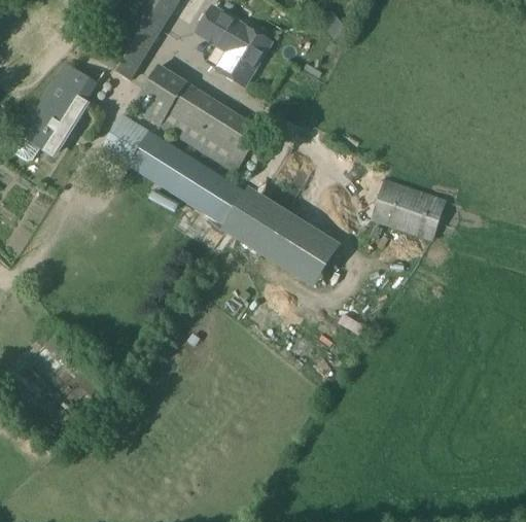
[(126,0),(92,58),(130,81),(163,30),(179,0),(126,0)]
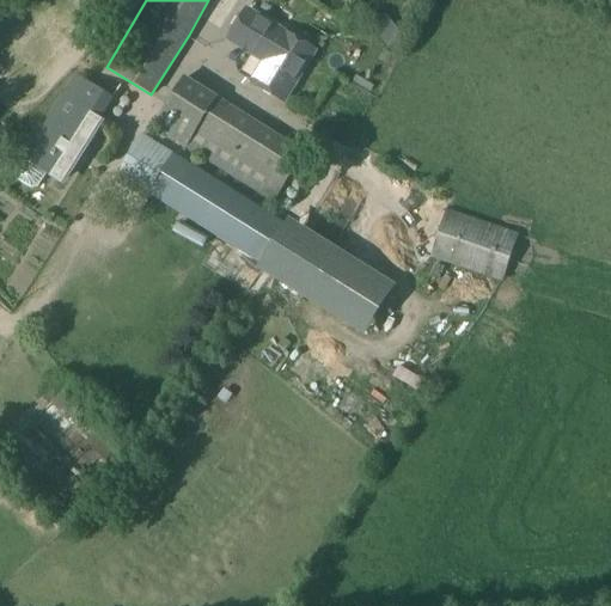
[(254,84),(281,99),(311,49),(244,10),(228,36),(268,59),(254,84)]
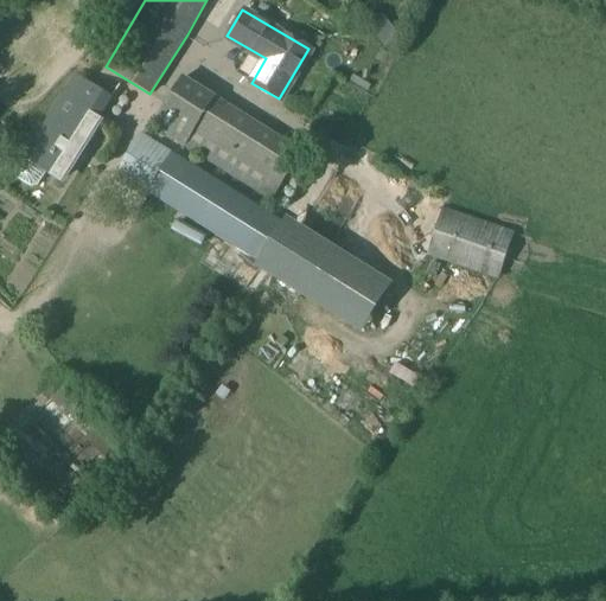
[(75,72),(23,157),(18,153),(8,166),(12,171),(27,184),(32,181),(42,168),(61,180),(112,95),(75,72)]
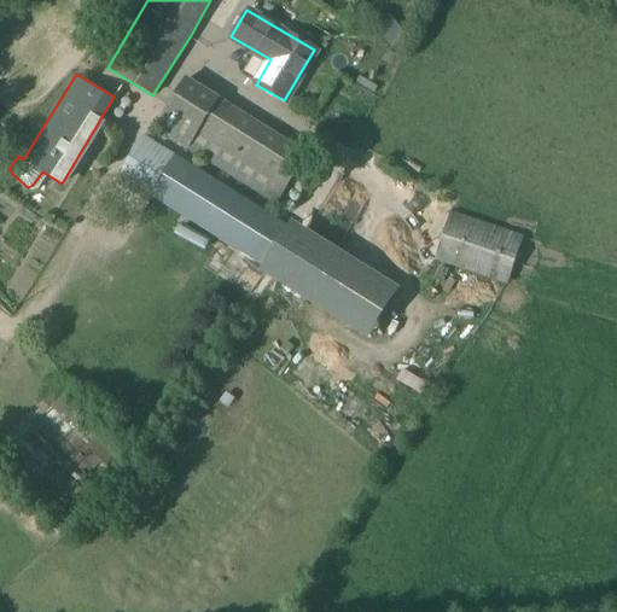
[(304,151),(258,122),(182,74),(151,123),(167,134),(273,202),(304,151)]
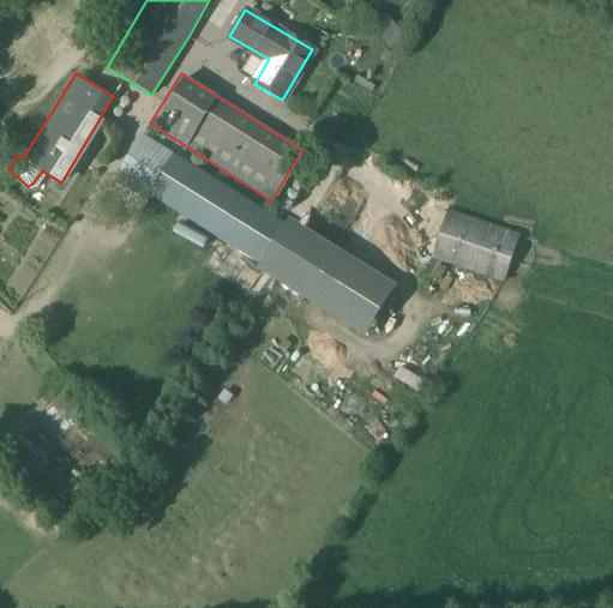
[(142,132),(118,172),(260,263),(287,224),(142,132)]
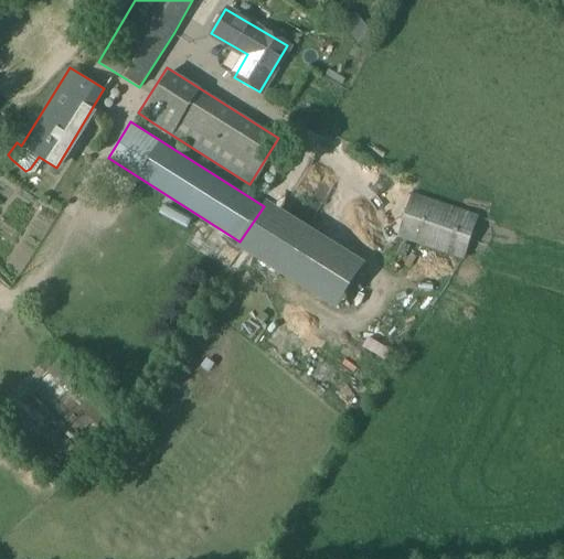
[(306,221),(321,165),(294,158),(278,213),(306,221)]
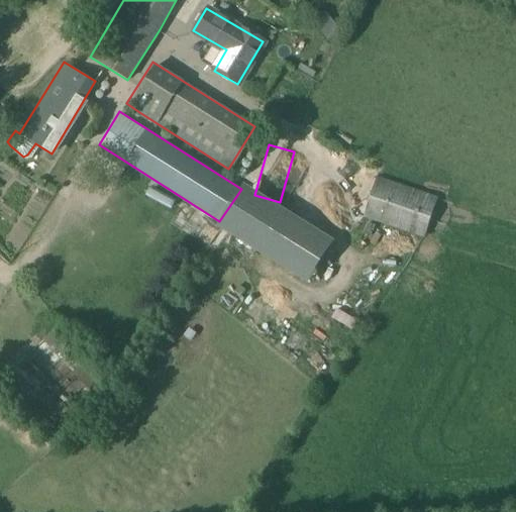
[(362,216),(423,237),(437,196),(376,175),(362,216)]
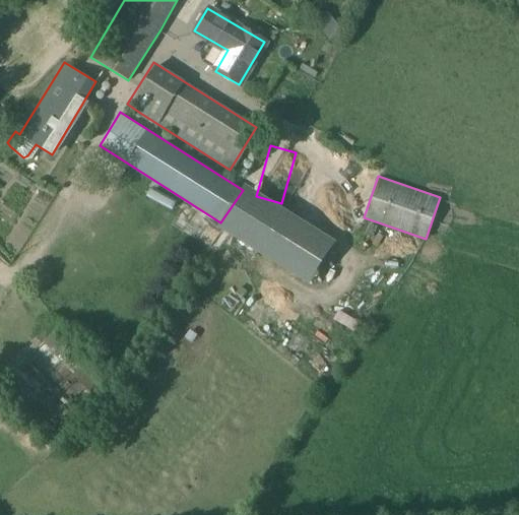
[(319,283),(333,274),(327,265),(313,274),(319,283)]
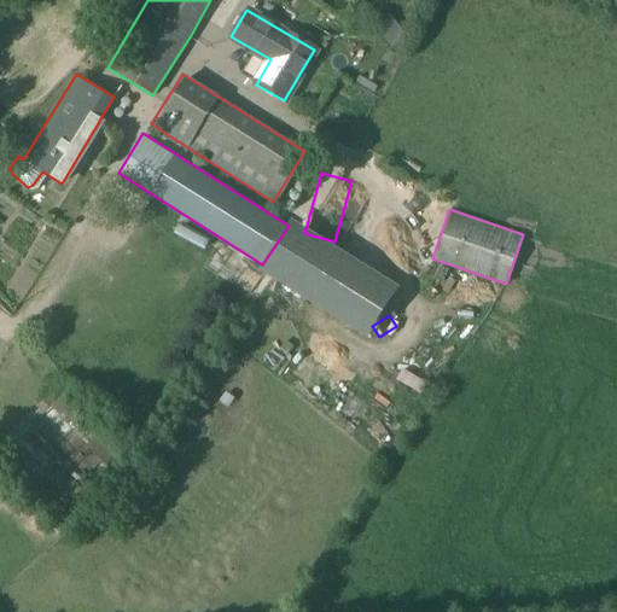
[(59,390),(46,402),(70,427),(82,415),(59,390)]
